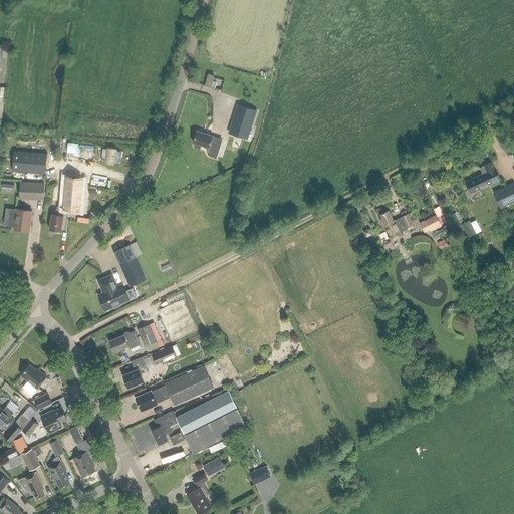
[(222,88),(224,78),(208,74),(206,84),(222,88)]
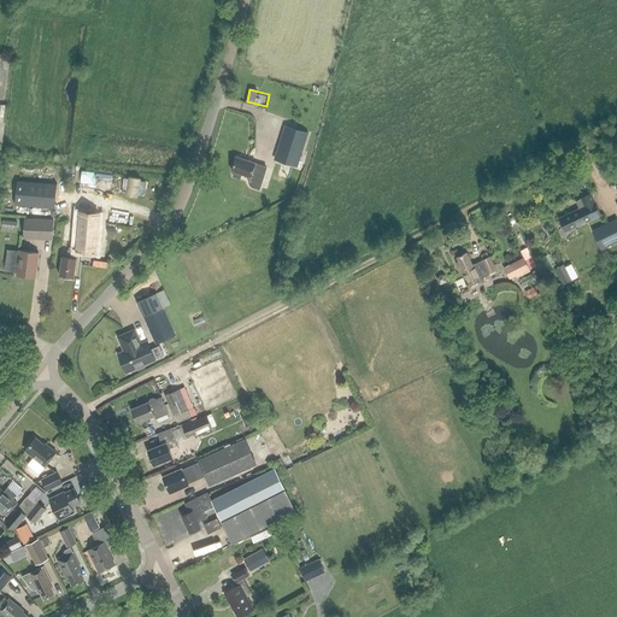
[(274,159),(297,168),(309,133),(285,124),(274,159)]
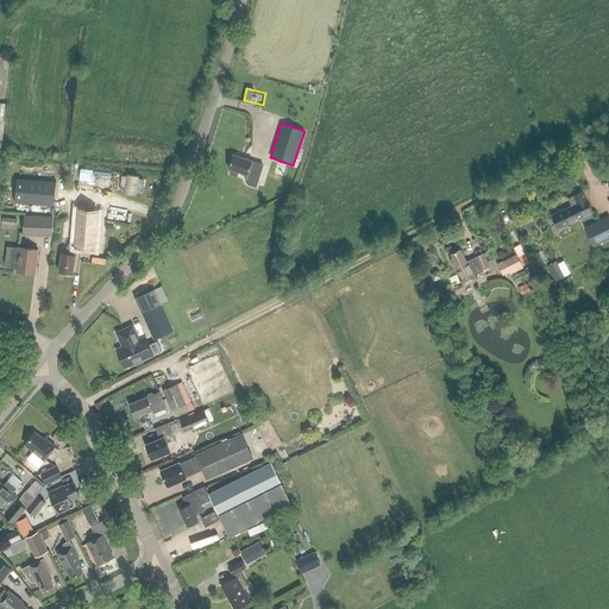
[(231,170),(230,175),(237,176),(238,173),(246,175),(246,176),(245,179),(246,181),(246,182),(249,184),(253,186),(256,187),(263,165),(252,162),(252,161),(233,155),(228,169),(231,170)]
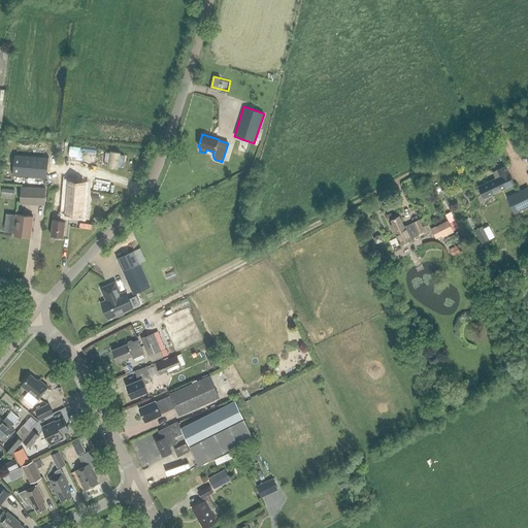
[(97,161),(97,150),(83,150),(83,160),(97,161)]
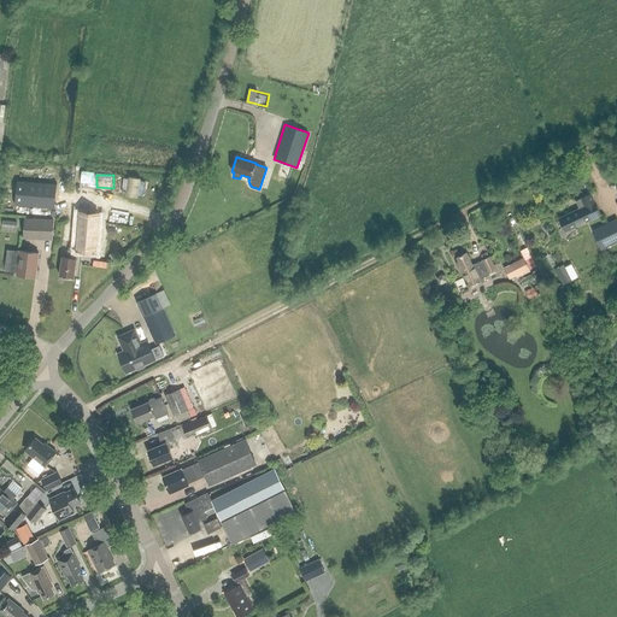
[(139,181),(139,178),(130,177),(130,180),(128,193),(127,195),(136,198),(136,195),(139,181)]
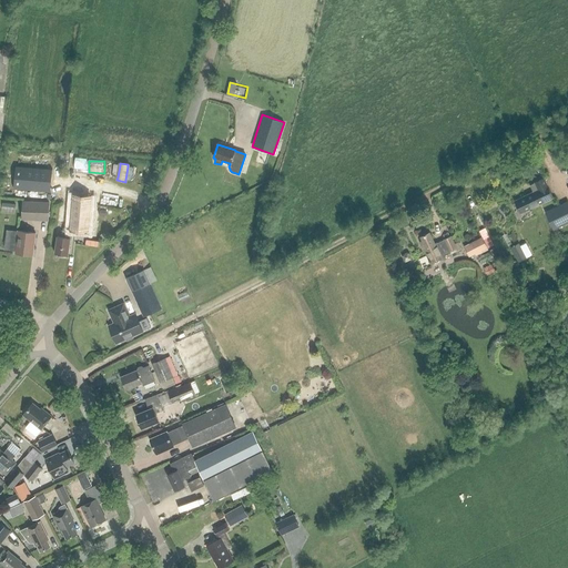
[(16,166),(13,189),(50,192),(52,170),(16,166)]
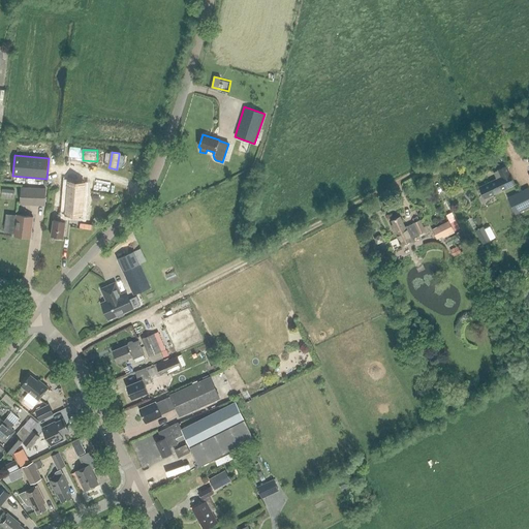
[(515,185),(506,166),(498,170),(501,178),(479,187),(485,198),(515,185)]
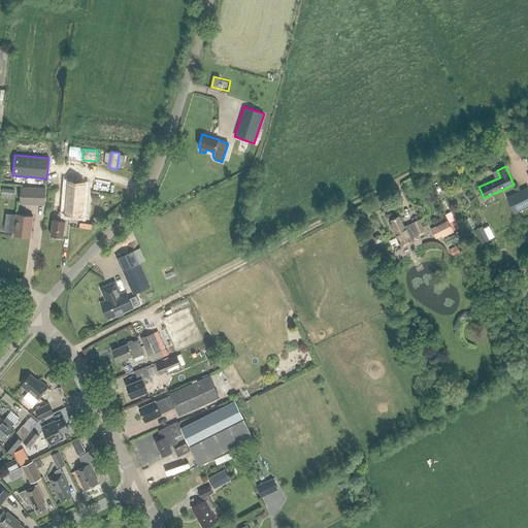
[(67,180),(64,212),(83,213),(86,182),(67,180)]
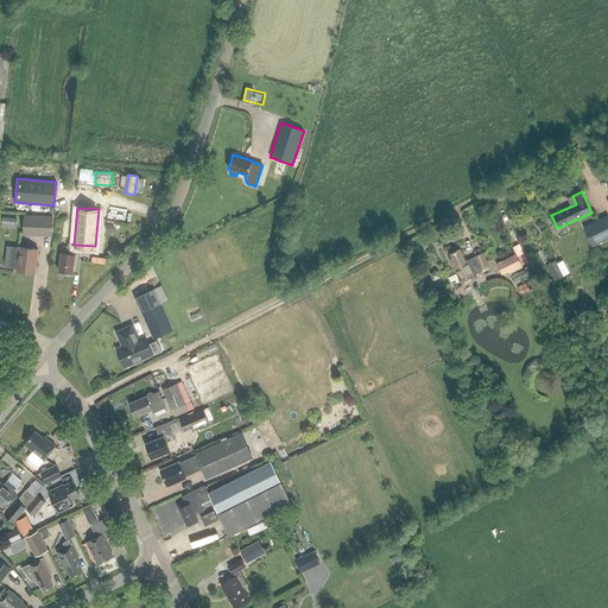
[(515,222),(530,215),(527,209),(513,216),(515,222)]
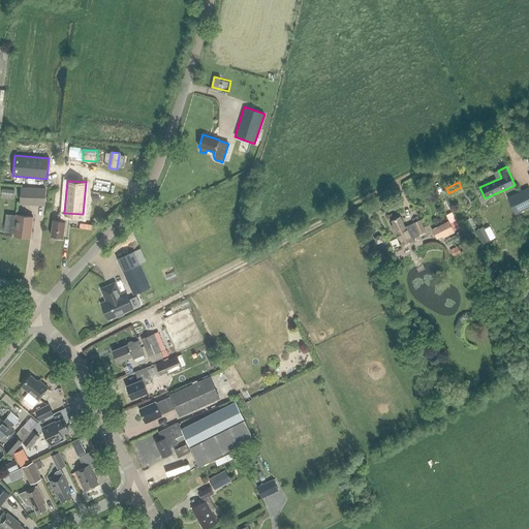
[(45,206),(47,188),(21,187),(20,205),(45,206)]
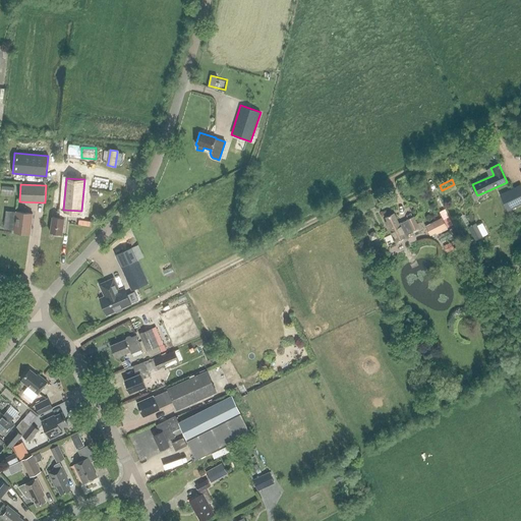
[(520,205),(520,186),(520,187),(501,196),(507,211),(520,205)]
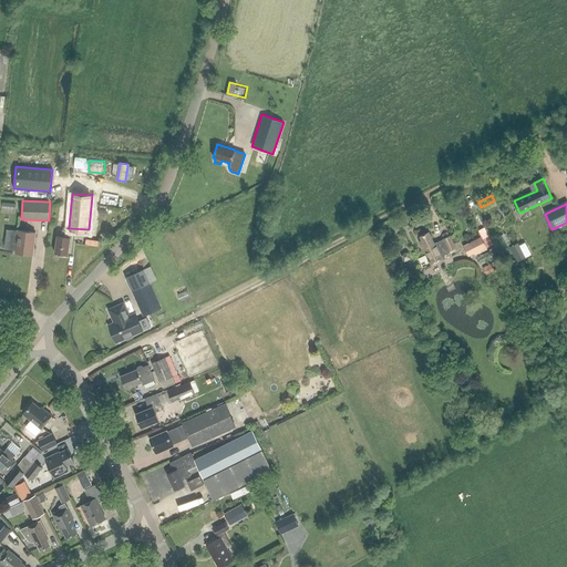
[(70,238),(71,228),(63,227),(62,237),(57,236),(54,254),(68,255),(70,238)]
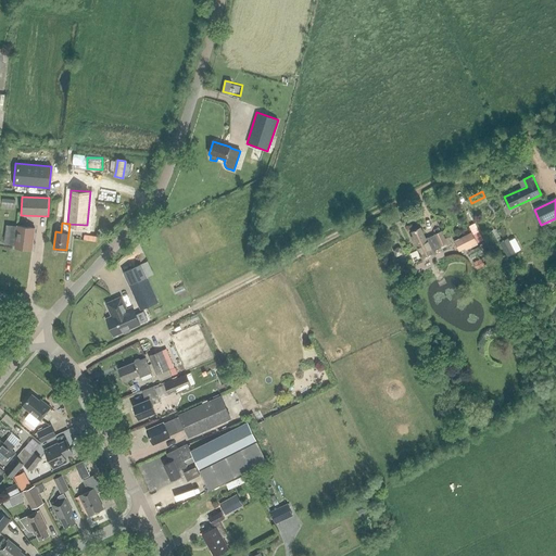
[(98,230),(101,235),(109,227),(105,223),(98,230)]
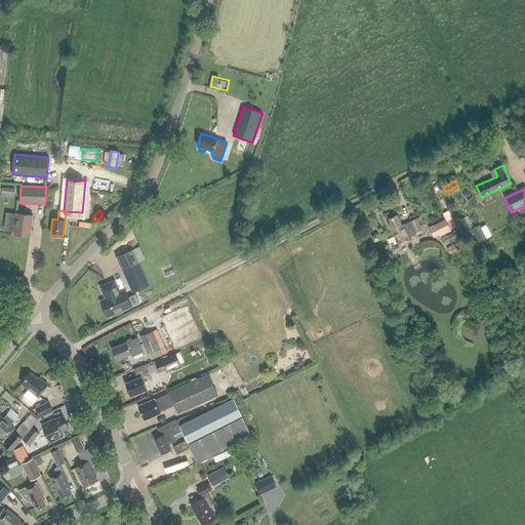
[(9,231),(14,232),(13,234),(30,236),(33,215),(16,213),(16,214),(11,213),(9,231)]
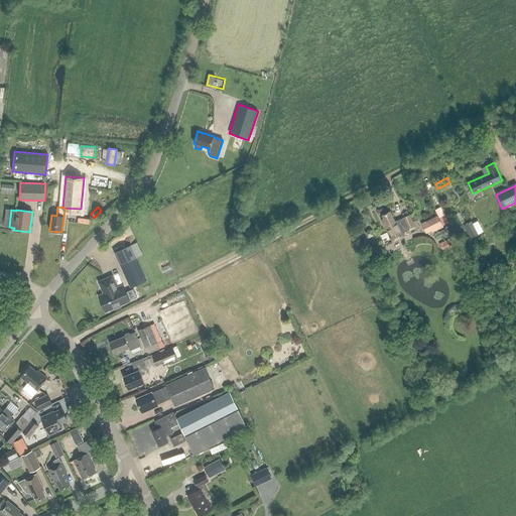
[(390,239),(391,239),(392,243),(404,237),(402,233),(408,230),(408,231),(415,228),(409,216),(402,219),(403,219),(397,222),(396,221),(395,222),(390,212),(381,216),(383,220),(381,220),(390,237),(389,237),(390,239)]
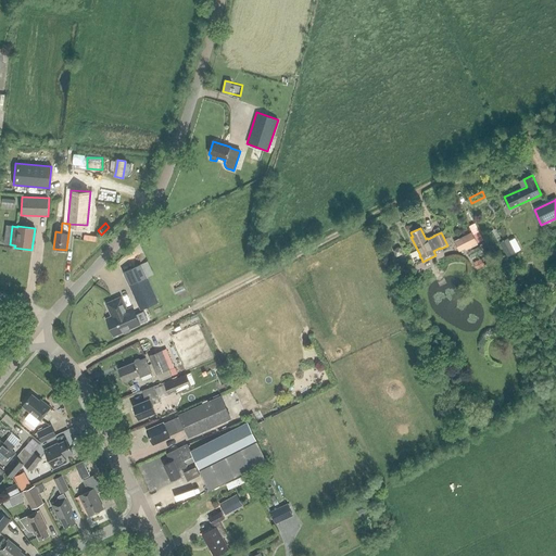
[(483,240),(478,231),(472,235),(471,232),(454,241),(459,251),(464,249),(466,251),(478,244),(477,243),(483,240)]
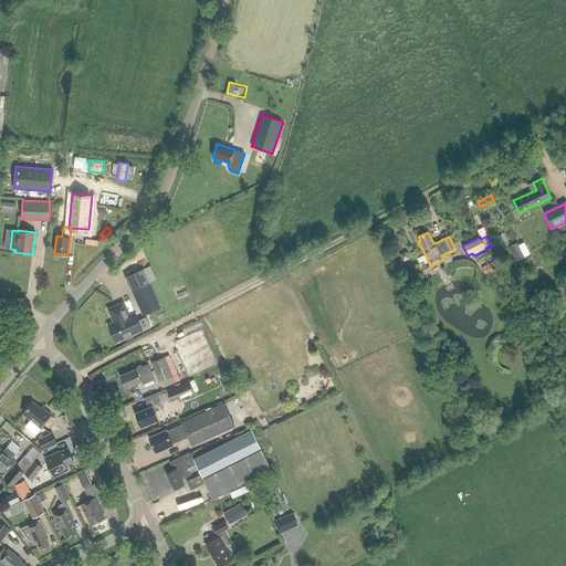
[(525,258),(517,242),(509,247),(517,262),(525,258)]
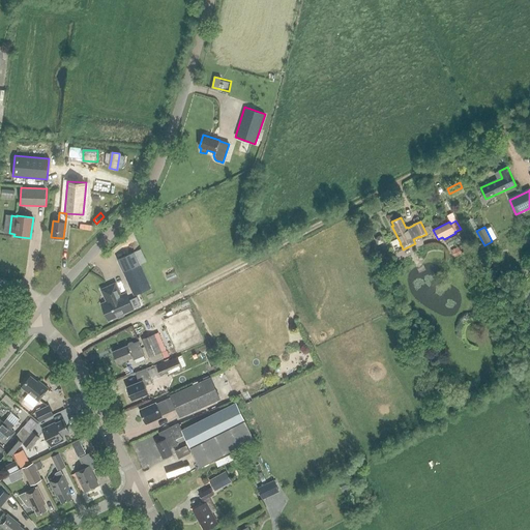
[(459,246),(451,251),(454,257),(462,254),(459,246)]
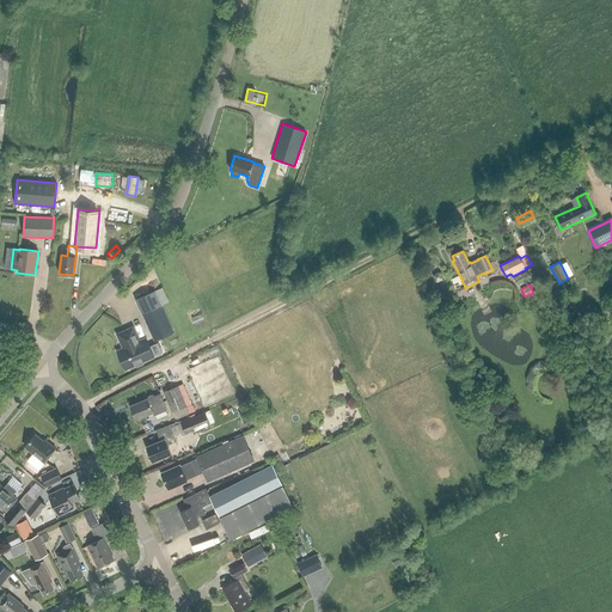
[(145,313),(163,306),(163,304),(157,291),(139,299),(135,300),(142,314),(145,313)]
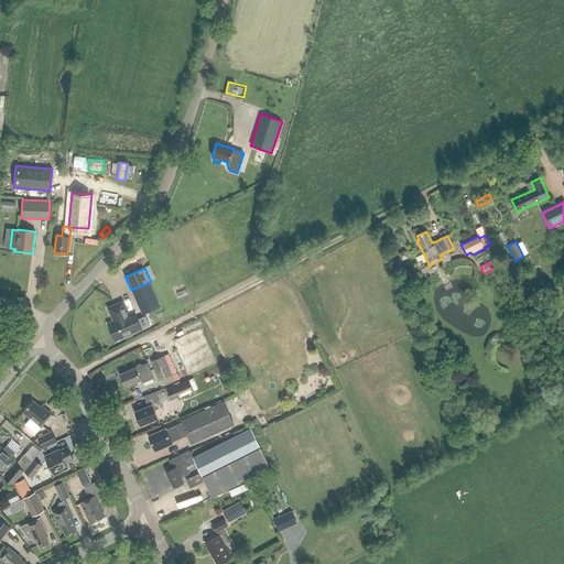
[(150,282),(133,289),(145,314),(161,307),(150,282)]
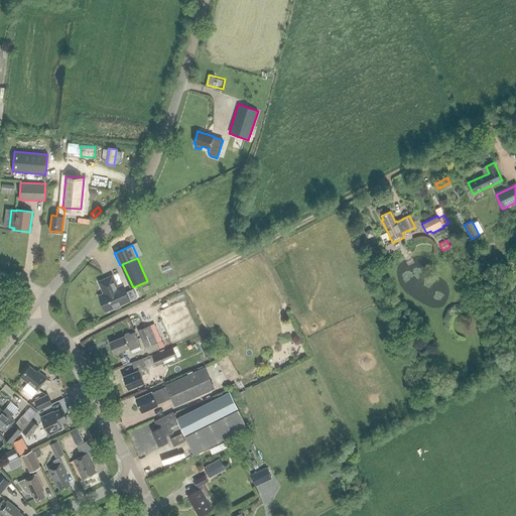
[(121,307),(120,305),(130,301),(123,285),(118,287),(112,276),(99,282),(104,293),(99,296),(106,311),(114,308),(115,310),(121,307)]
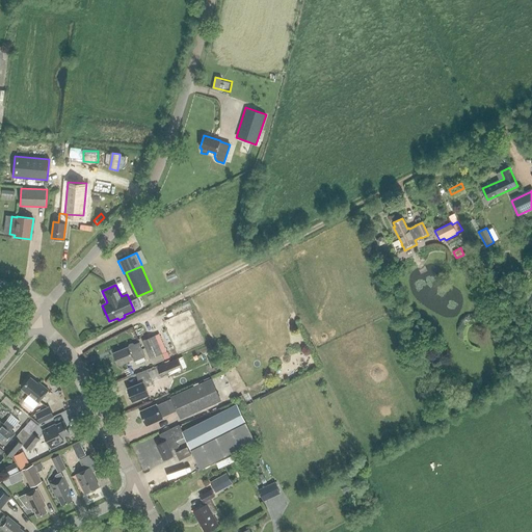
[(155,336),(142,341),(150,358),(151,358),(153,365),(164,360),(162,353),(155,336)]
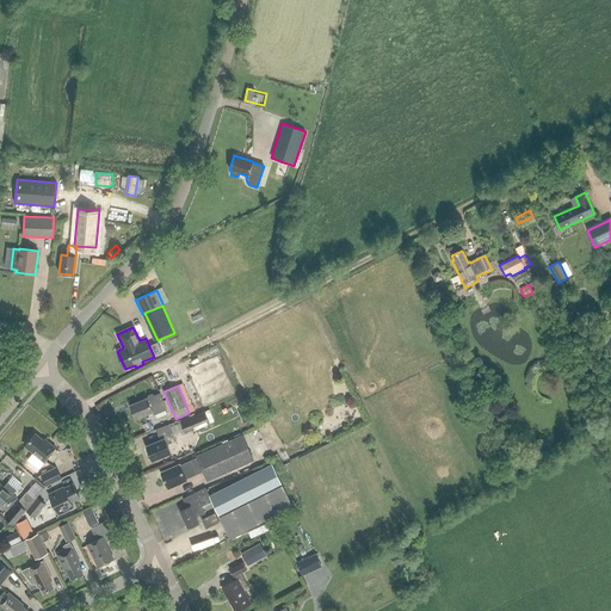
[(160,394),(130,406),(136,419),(153,412),(154,415),(167,409),(160,394)]
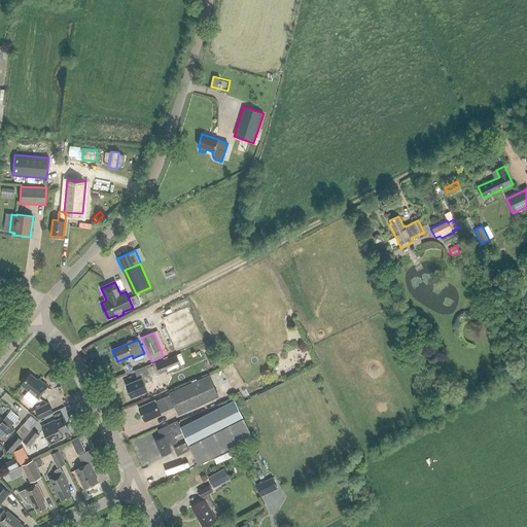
[(160,374),(181,365),(177,355),(155,363),(160,374)]
